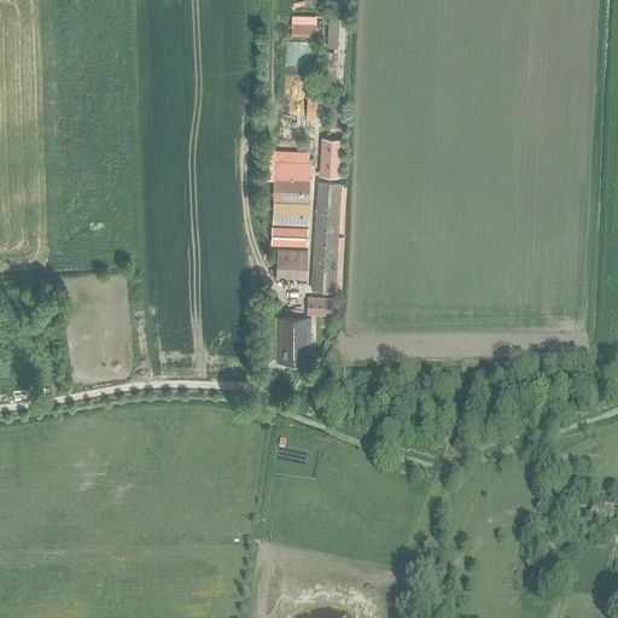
[(291,38),(316,38),(316,17),(292,16),(291,38)]
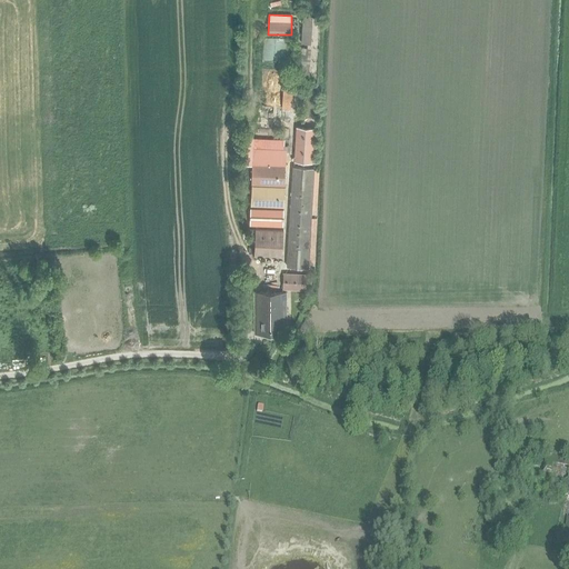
[(301,45),(310,45),(312,18),(303,17),(301,45)]
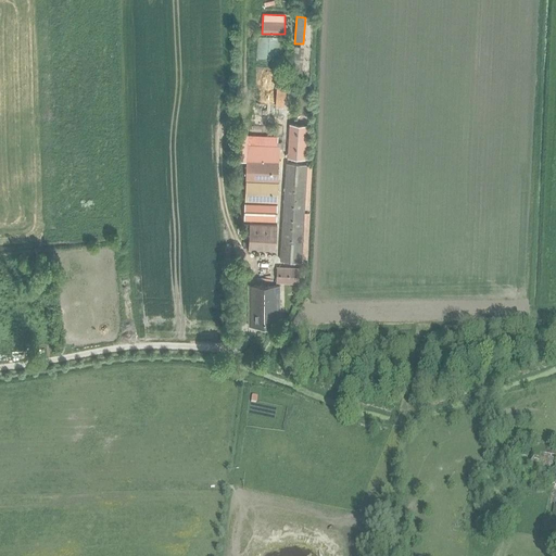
[(292,74),(302,74),(304,47),(294,47),(292,74)]
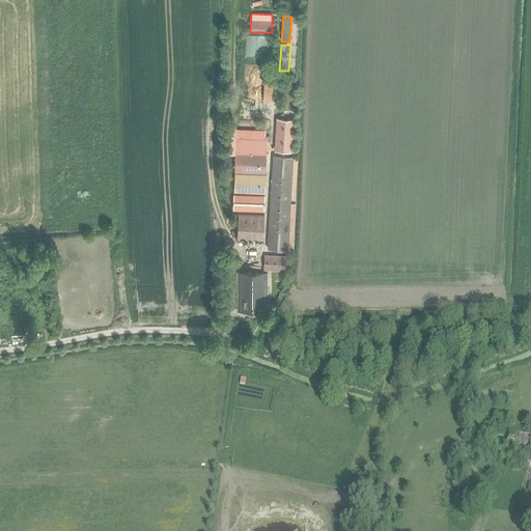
[(263,101),(272,102),(274,85),(264,84),(263,101)]
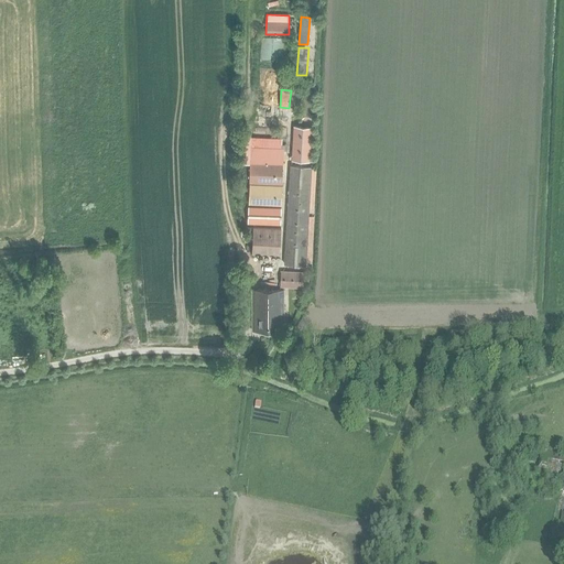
[(292,161),(310,162),(312,127),(293,126),(292,161)]
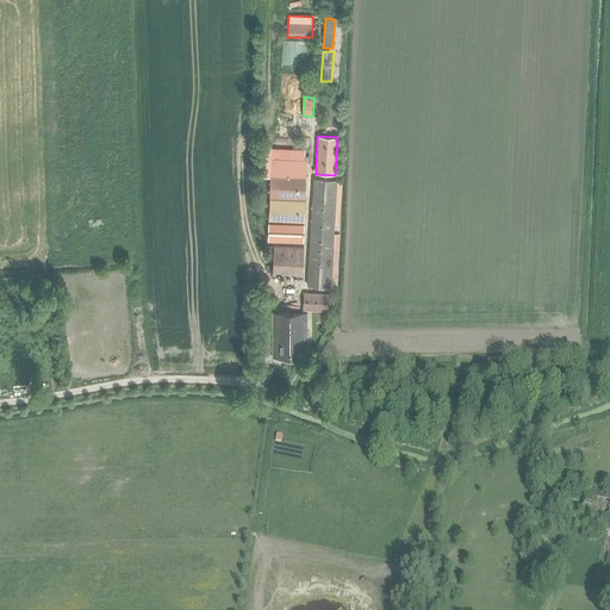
[(269,176),(271,160),(271,145),(261,145),(261,176),(269,178),(269,176)]
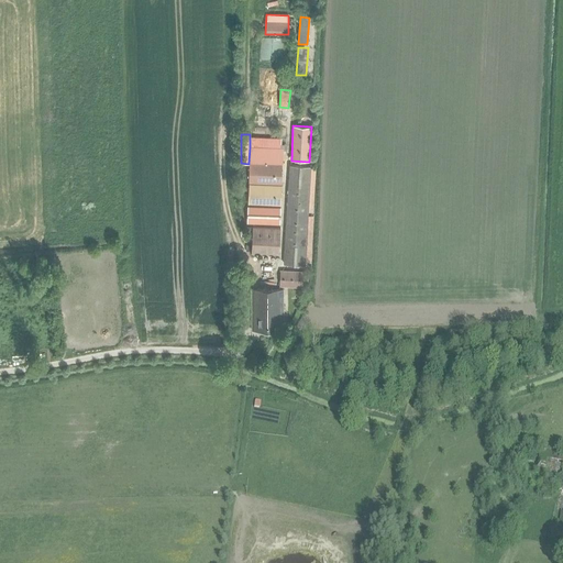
[(249,163),(283,164),(283,148),(282,148),(282,139),(251,138),(251,147),(250,147),(249,163)]
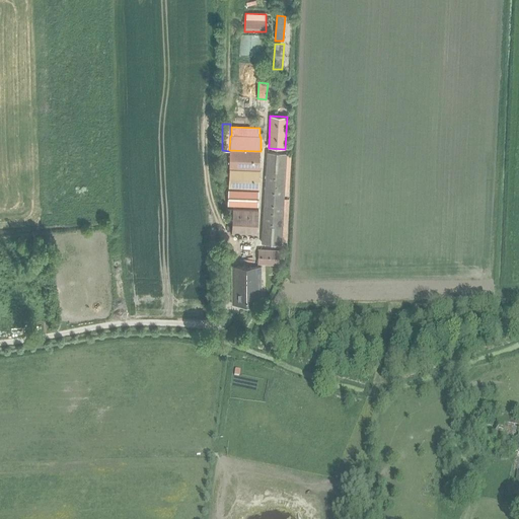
[(229,169),(260,170),(260,151),(230,150),(229,169)]
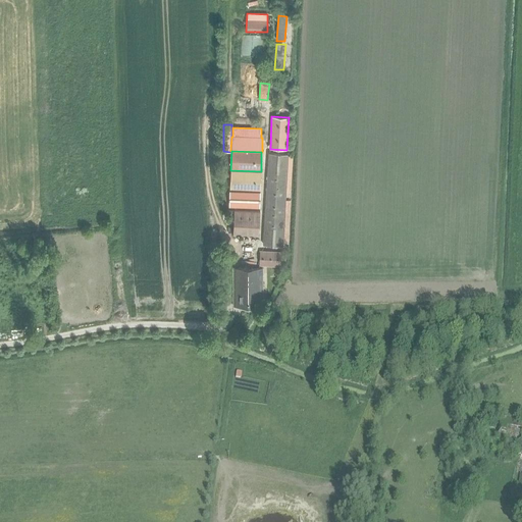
[(263,245),(282,247),(289,154),(268,153),(263,245)]
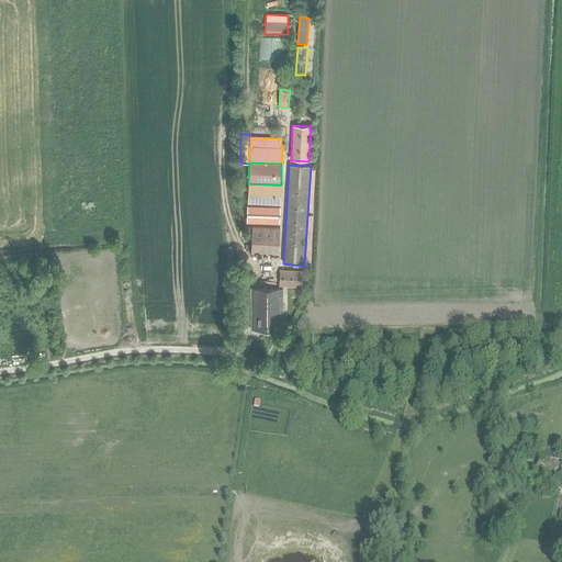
[(247,204),(280,205),(281,186),(248,183),(247,204)]
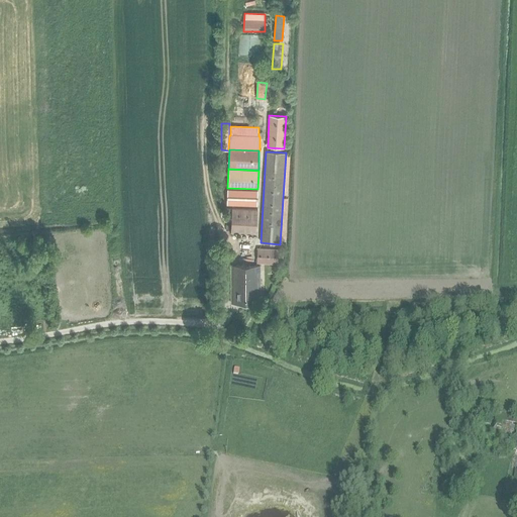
[(259,191),(227,190),(226,205),(257,206),(259,191)]
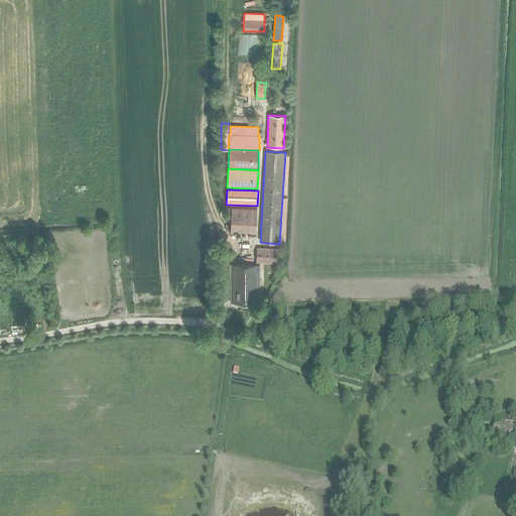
[(257,209),(232,207),(230,232),(256,234),(257,209)]
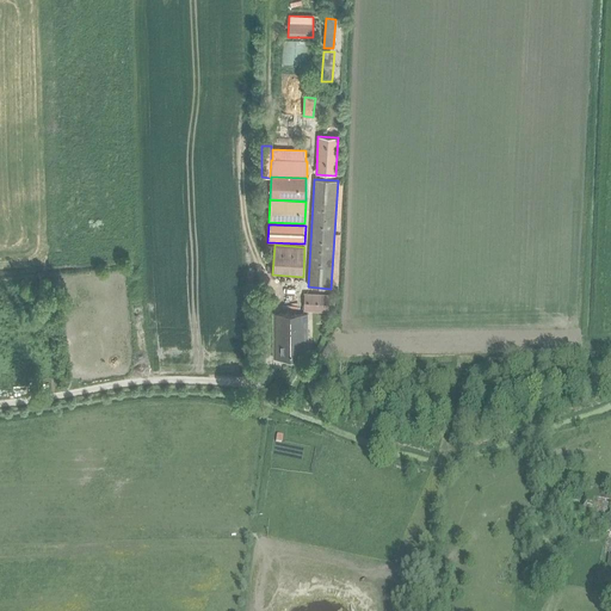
[(329,295),(304,294),(303,312),(329,313),(329,295)]
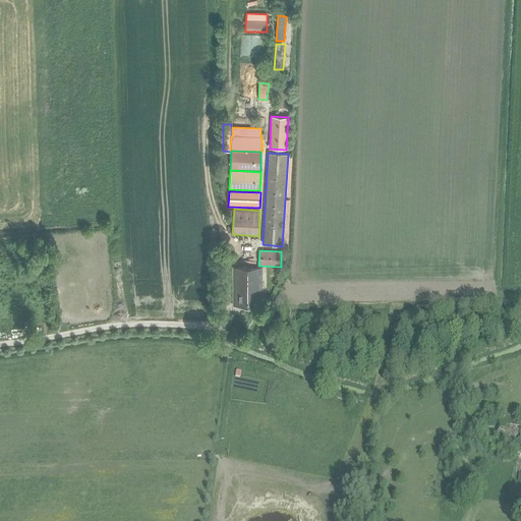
[(232,268),(233,306),(251,305),(251,301),(262,300),(262,268),(232,268)]
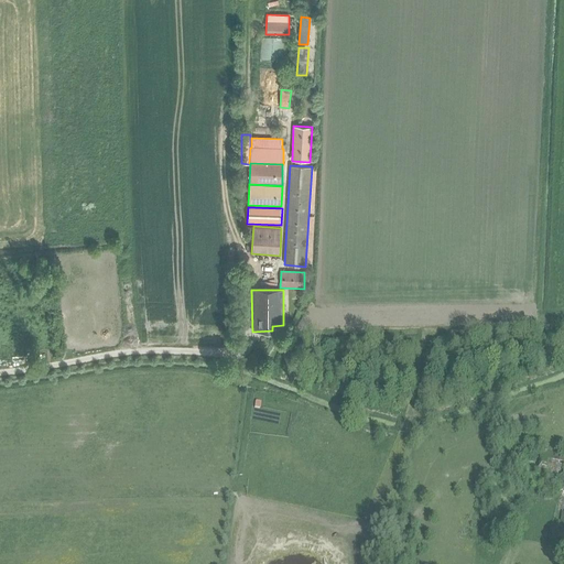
[(563,455),(541,451),(537,475),(562,479),(563,464),(563,455)]
